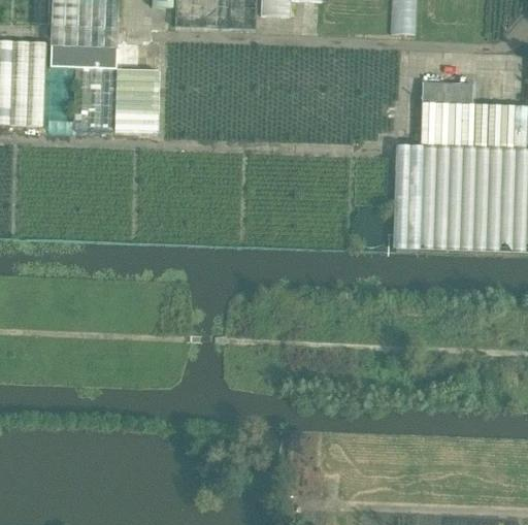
[(52,0),(51,45),(48,81),(73,83),(71,128),(153,131),(156,69),(114,68),(116,47),(117,0),(52,0)]
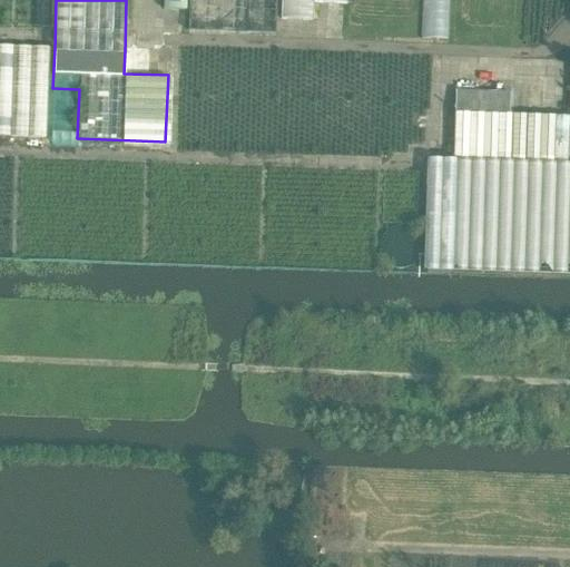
[(0,42),(0,134),(47,136),(50,45),(0,42)]
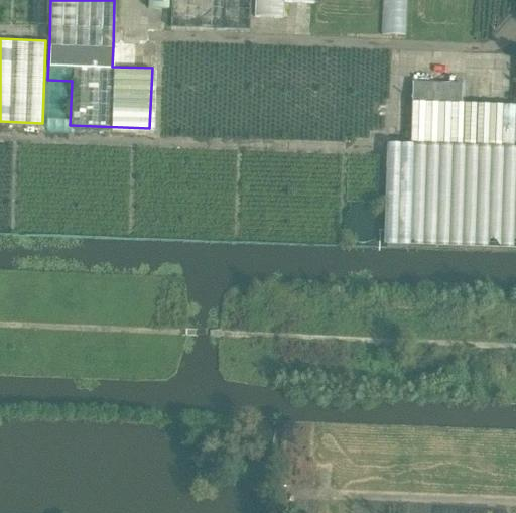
[(411,80),(410,141),(515,144),(515,102),(472,101),(461,101),(461,81),(411,80)]
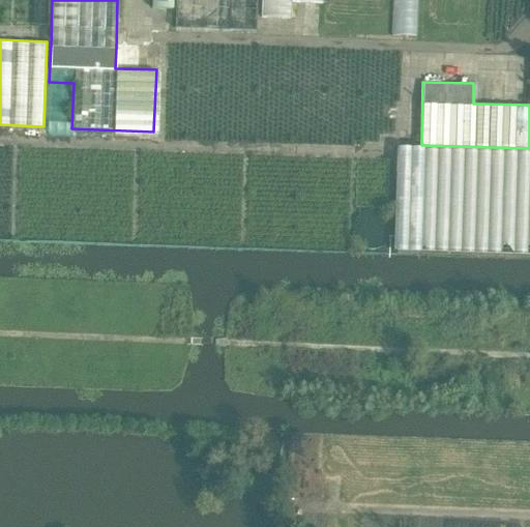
[(395,144),(392,249),(529,252),(529,148),(421,145),(395,144)]
